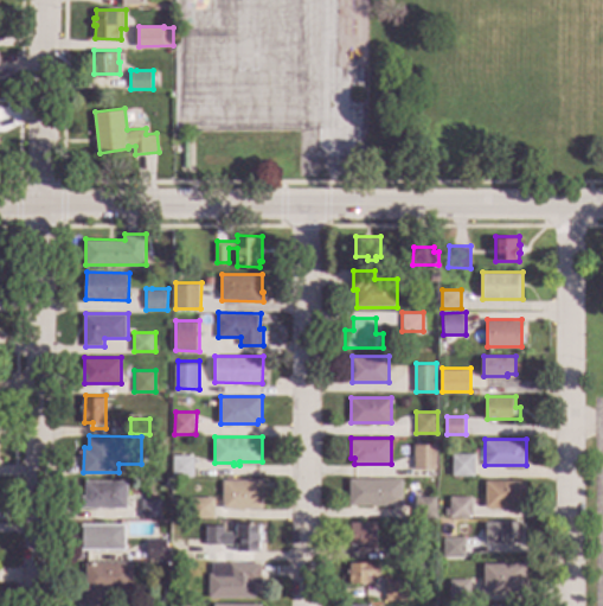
[(437,470),(415,470),(415,442),(437,442),(437,470)]
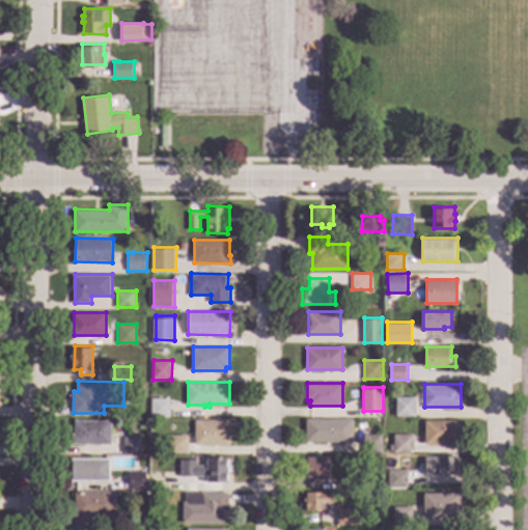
[(417,415),(397,415),(397,396),(417,396),(417,415)]
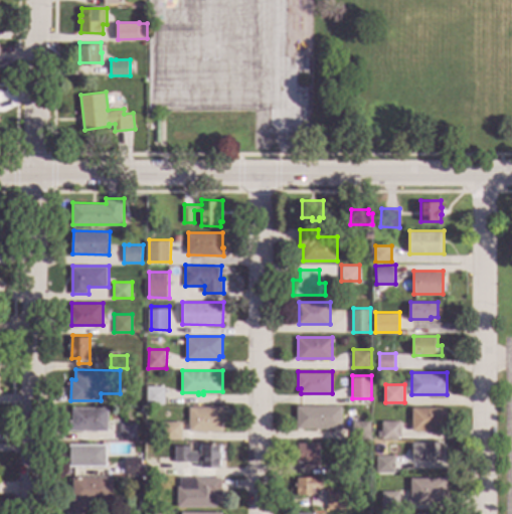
[(166,404),(148,403),(149,385),(166,385),(166,404)]
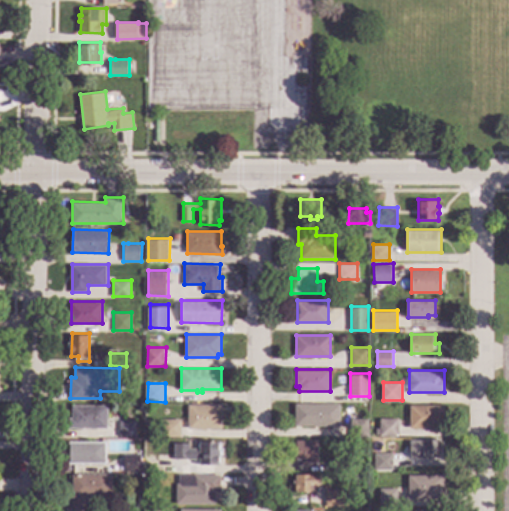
[(341,426),(296,426),(296,403),(341,403),(341,426)]
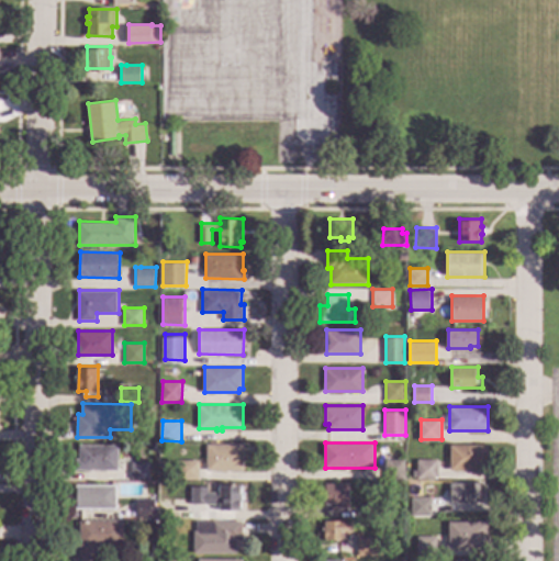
[(120,470),(77,469),(77,458),(80,458),(80,444),(120,445),(120,470)]
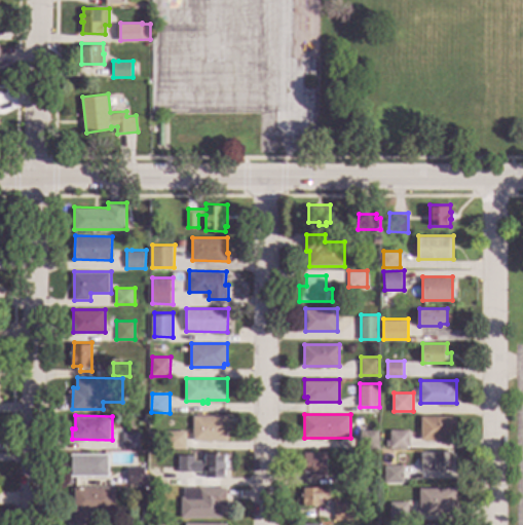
[(457,440),(421,440),(421,415),(457,415),(457,440)]
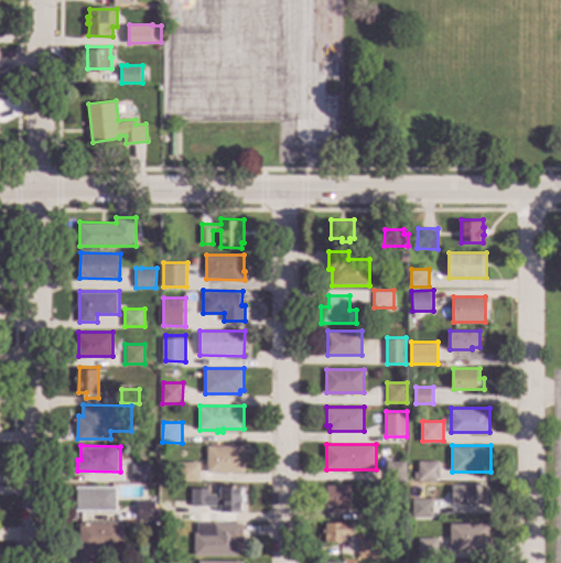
[(246,472),(207,471),(208,446),(246,446),(246,472)]
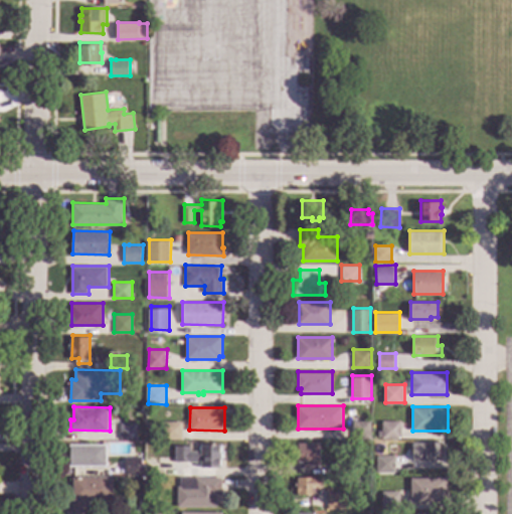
[(159,429),(148,429),(148,420),(159,420),(159,429)]
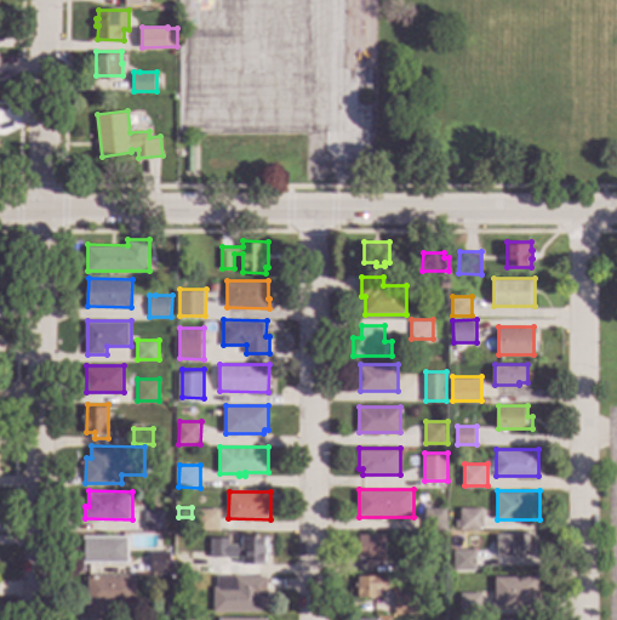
[(221,529),(198,529),(198,507),(221,508),(221,529)]
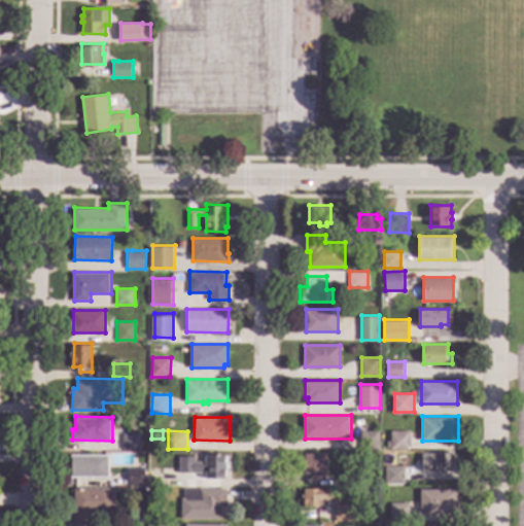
[(412,449),(391,449),(391,430),(412,430),(412,449)]
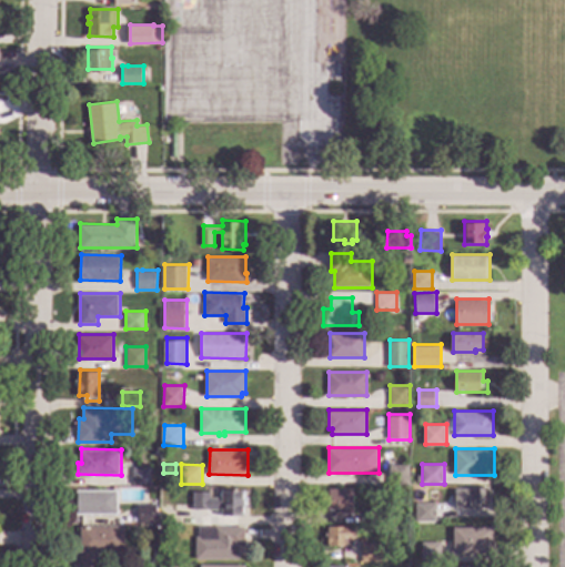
[(152,485),(133,484),(133,466),(152,466),(152,485)]
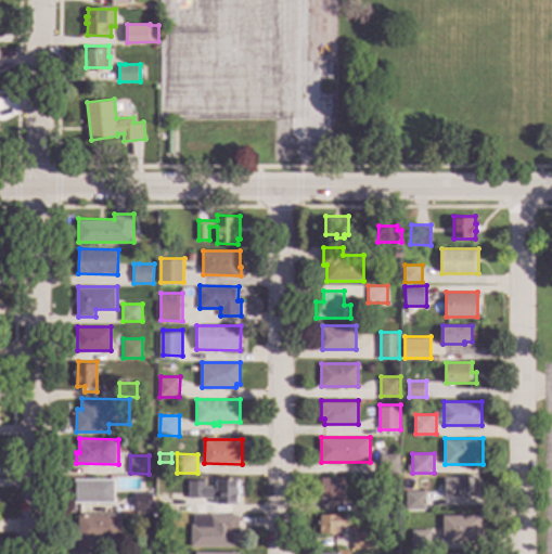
[(346,501),(328,502),(328,498),(322,498),(322,476),(346,475),(346,501)]
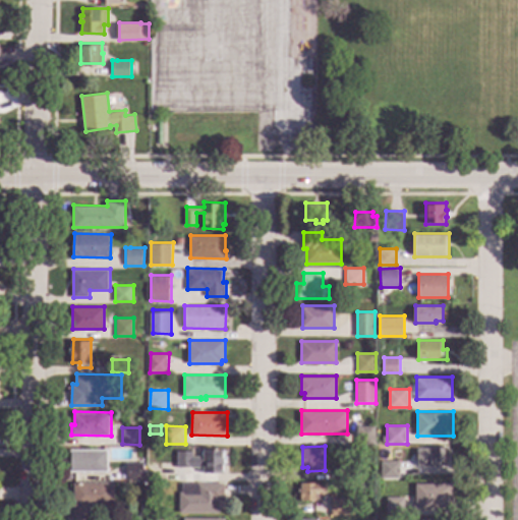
[(449,465),(417,465),(417,447),(449,447),(449,465)]
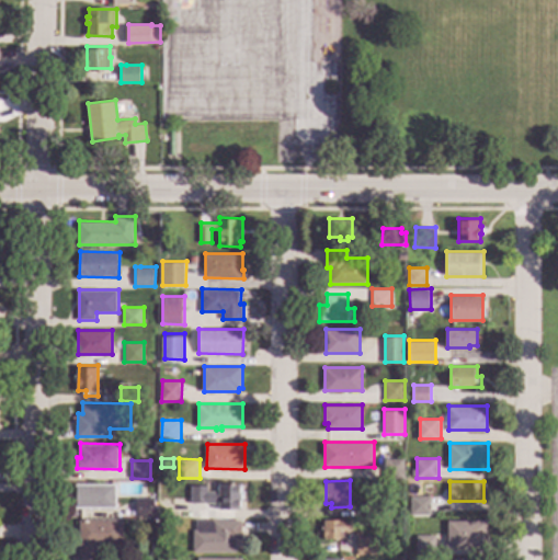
[(117,507),(76,506),(76,483),(117,483),(117,507)]
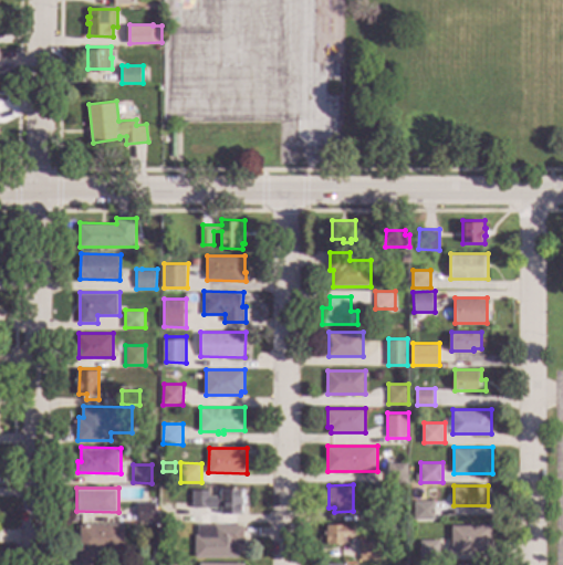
[(244,513),(222,513),(222,508),(194,508),(194,489),(211,489),(211,494),(222,495),(222,488),(244,488),(244,513)]
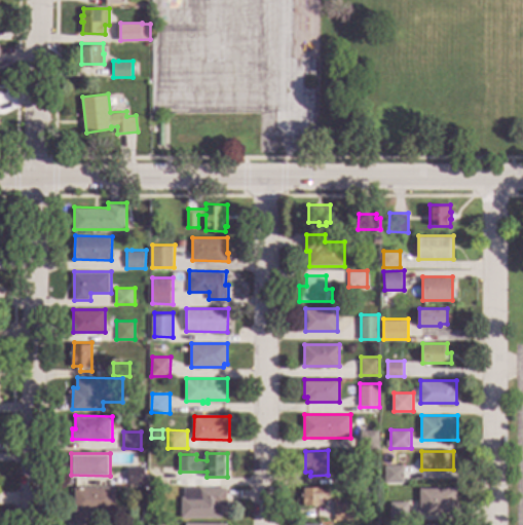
[(405,482),(385,482),(384,464),(405,464),(405,482)]
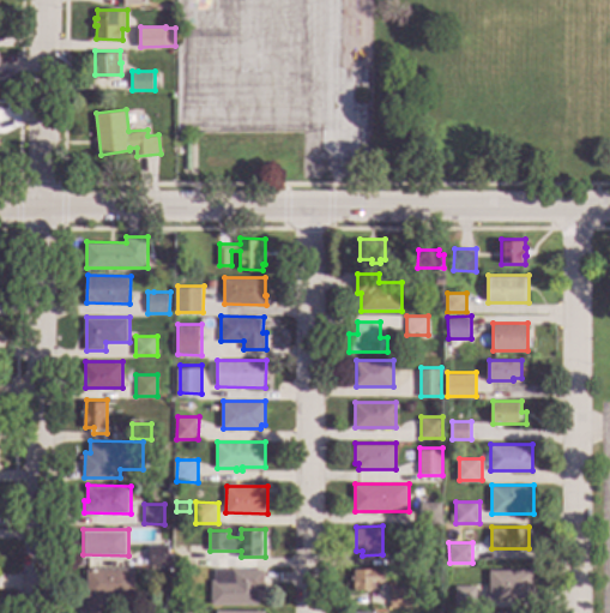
[(170,564),(150,564),(150,544),(170,545),(170,564)]
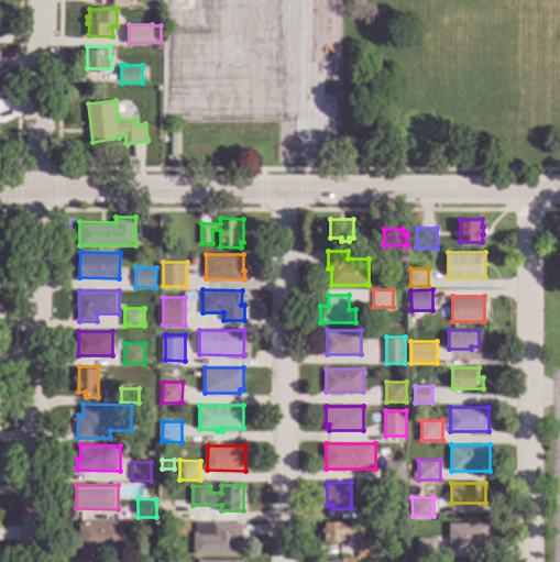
[(124,546),(97,544),(97,561),(76,560),(77,535),(81,535),(81,520),(124,521),(124,546)]
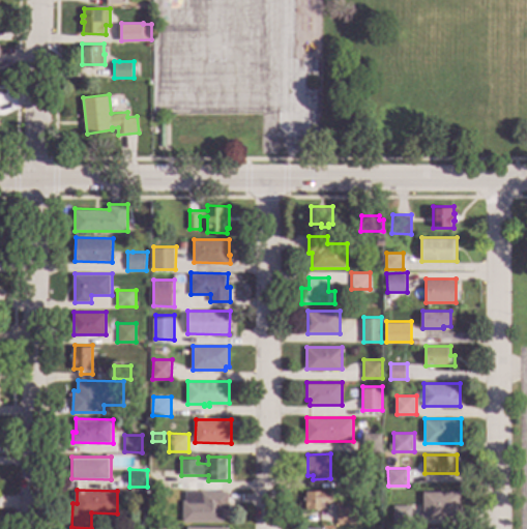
[(334,501),(326,502),(326,508),(306,509),(306,490),(334,490),(334,501)]
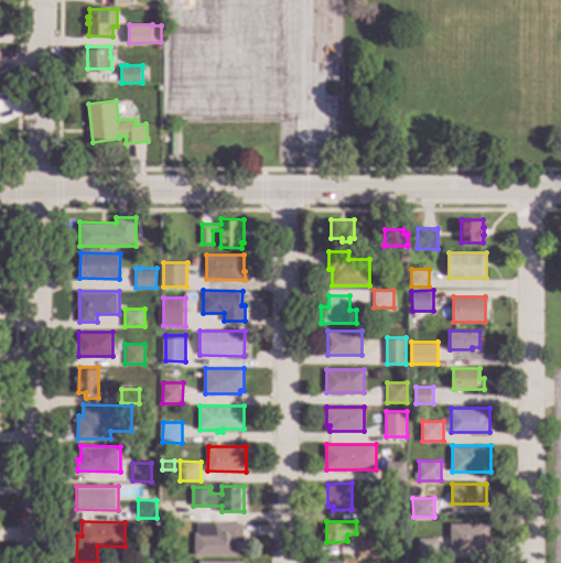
[(245,541),(238,541),(238,554),(195,553),(195,532),(200,532),(201,524),(216,524),(216,522),(245,522),(245,541)]
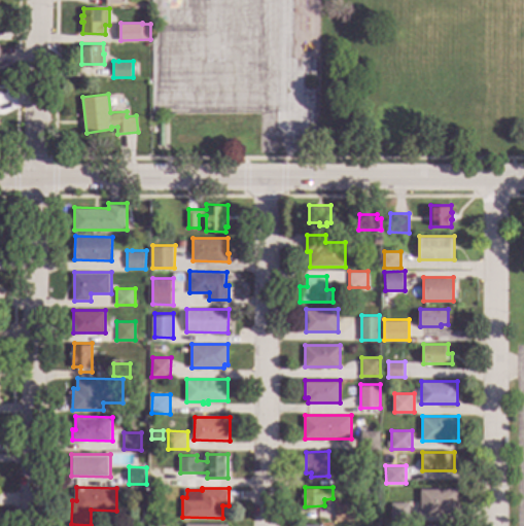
[(458,512),(420,512),(420,488),(458,488),(458,512)]
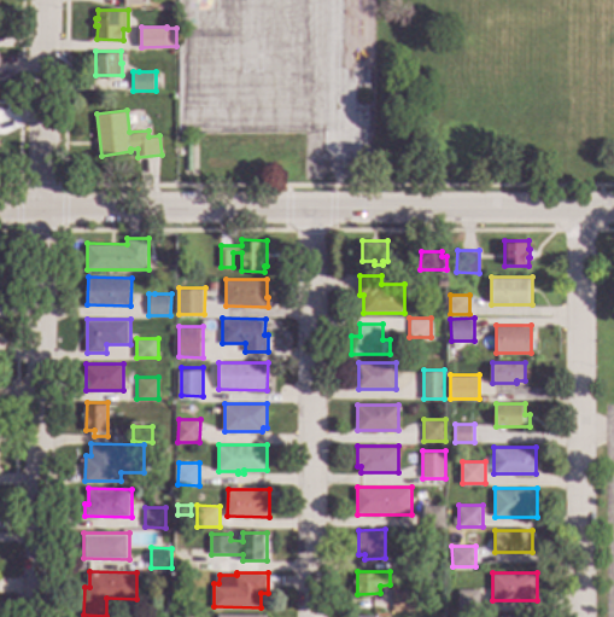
[(480,610),(458,610),(458,588),(480,588),(480,610)]
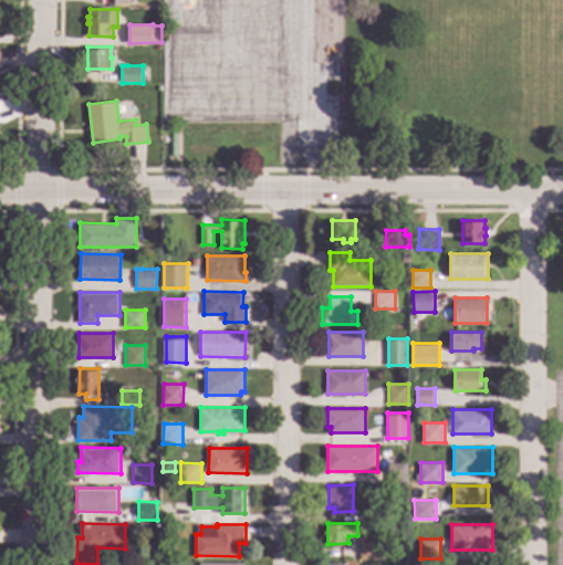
[(386,560),(361,560),(361,540),(386,540),(386,560)]
